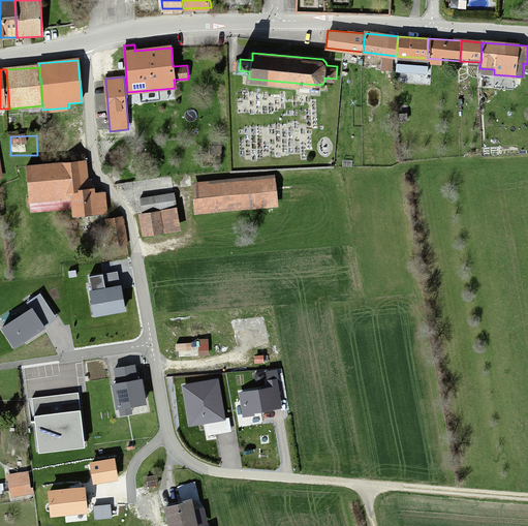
[(105,190),(87,192),(84,161),(27,166),(31,212),(74,208),(74,216),(107,213),(105,190)]
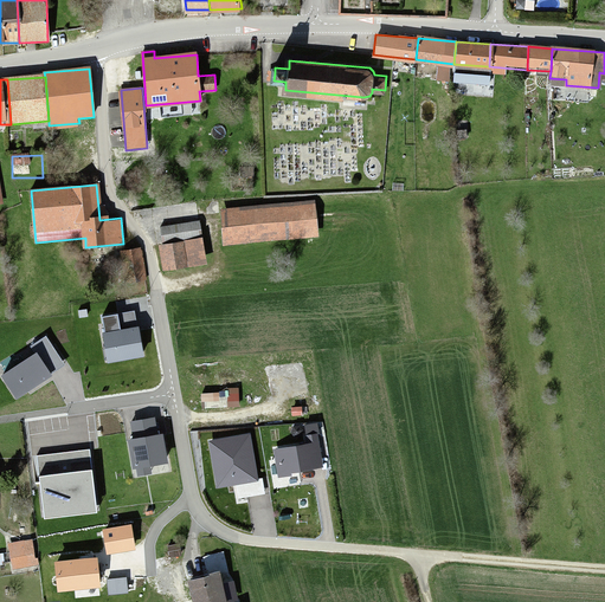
[(311,204),(221,209),(223,241),(314,235),(311,204)]
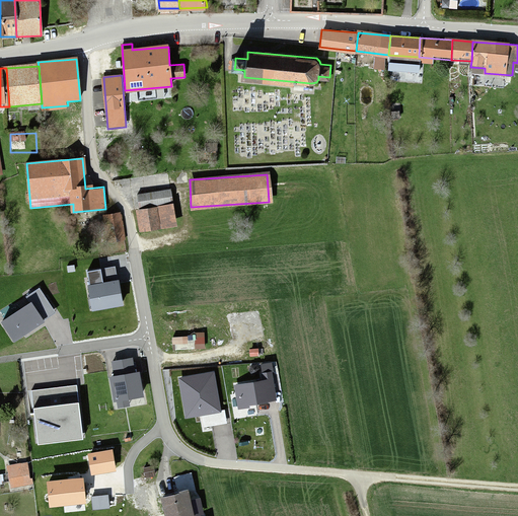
[(170,191),(138,194),(139,207),(171,204),(170,191)]
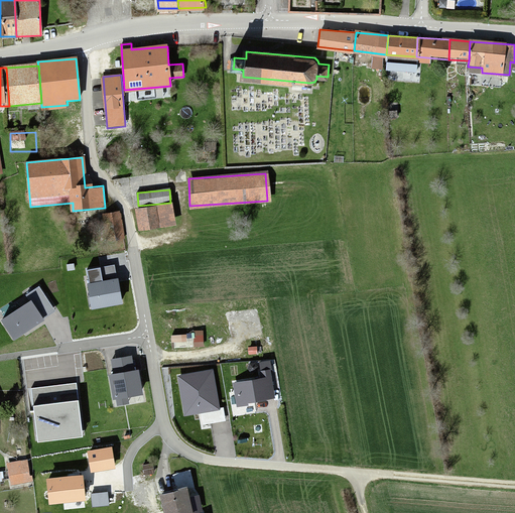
[(173,205),(136,209),(138,229),(175,225),(173,205)]
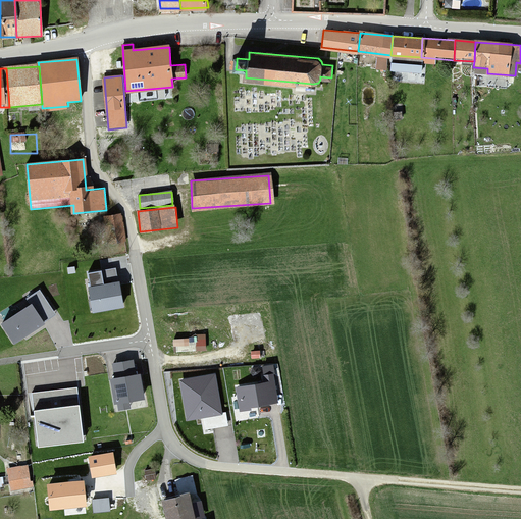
[(121,213),(104,215),(108,244),(125,241),(121,213)]
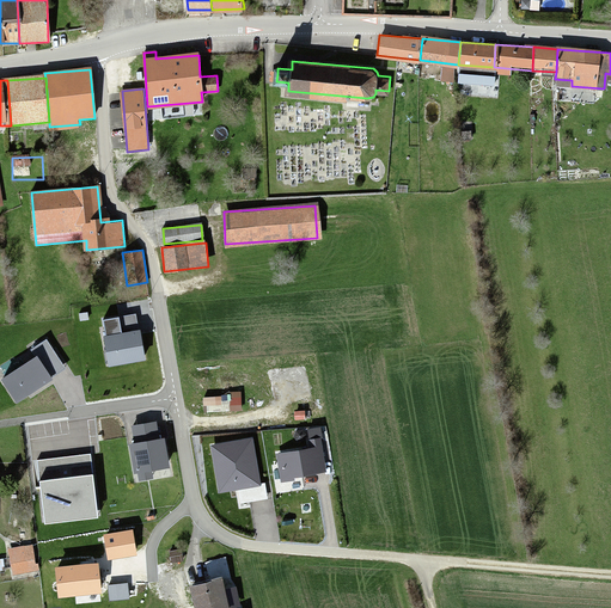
[(145,356),(136,312),(104,318),(108,335),(105,336),(110,362),(145,356)]
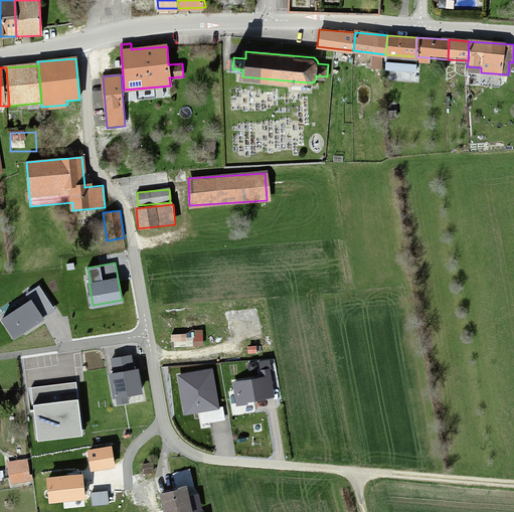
[(56,308),(40,285),(29,292),(33,299),(4,318),(15,335),(56,308)]
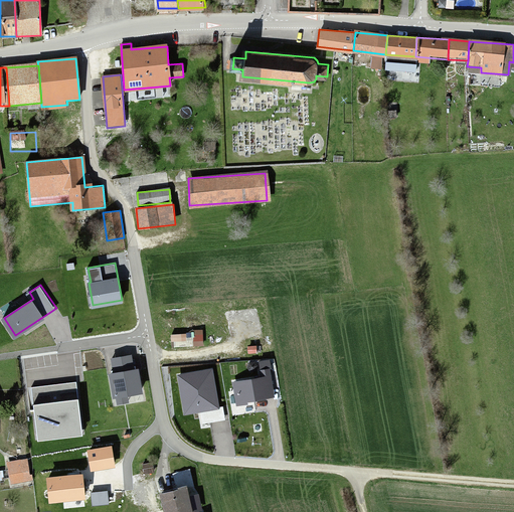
[(115,372),(111,373),(115,396),(117,395),(118,401),(130,400),(128,393),(142,391),(138,368),(134,369),(132,354),(113,357),(115,372)]
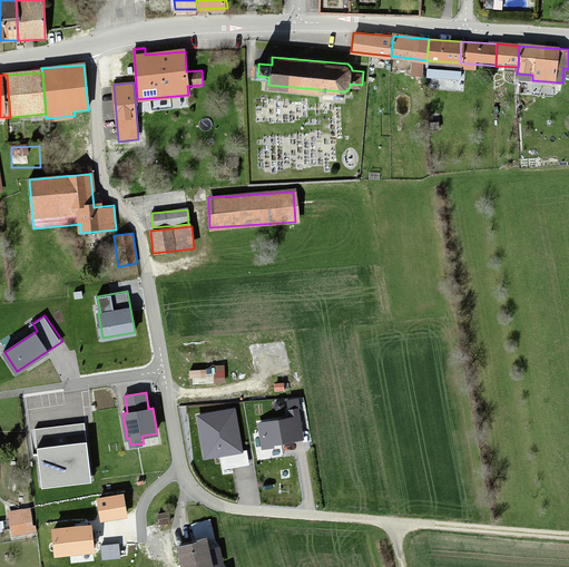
[(290,417),(260,422),(264,447),(274,445),(273,442),(304,437),(298,407),(288,409),(290,417)]
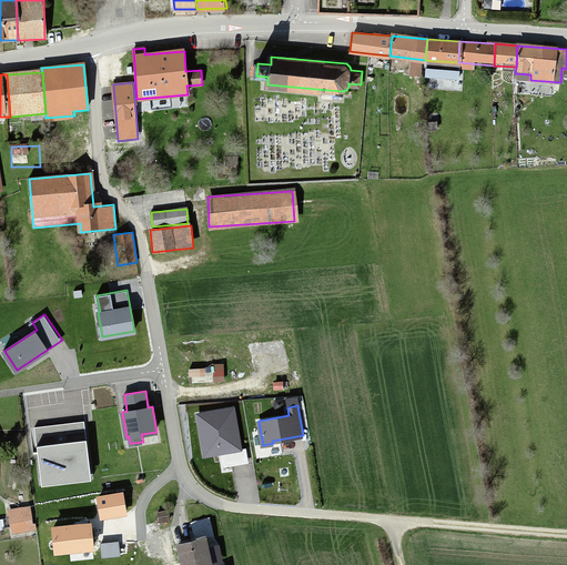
[(234,406),(198,413),(205,454),(242,447),(234,406)]
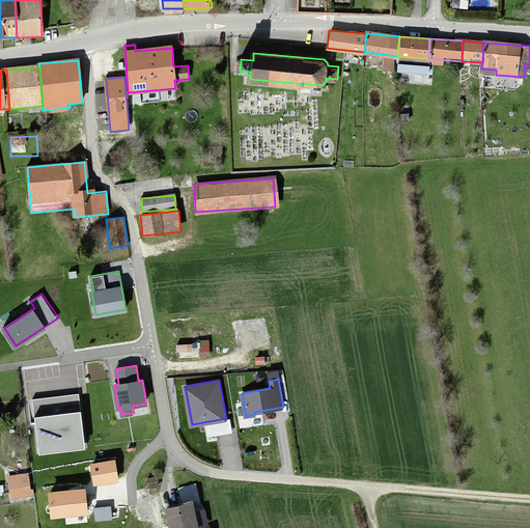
[(86,447),(79,391),(33,397),(39,452),(86,447)]
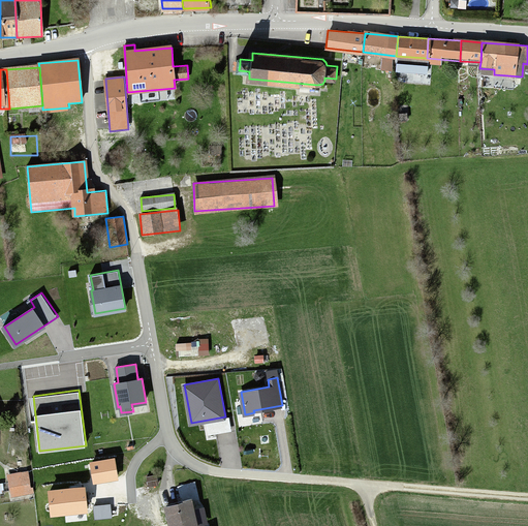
[(118,476),(115,457),(91,461),(94,481),(118,476)]
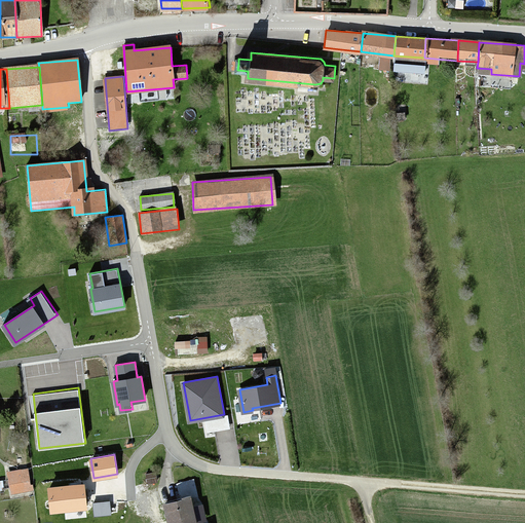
[(7,472),(11,494),(31,490),(26,468),(7,472)]
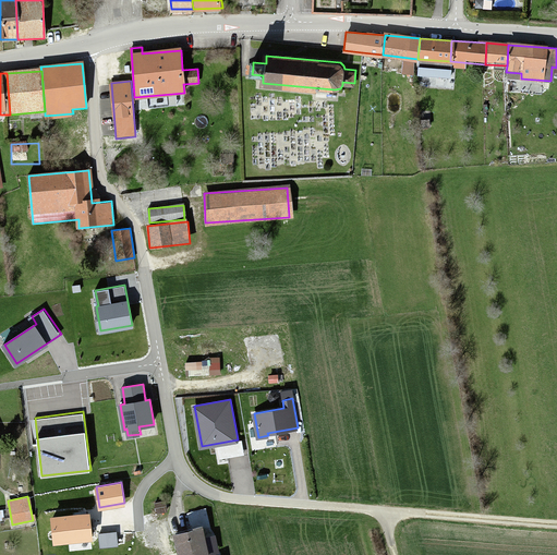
[(89,514),(52,517),(55,542),(92,539),(89,514)]
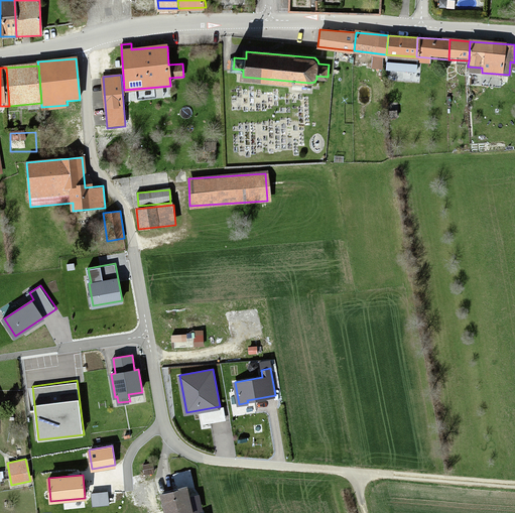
[(109,502),(108,490),(92,492),(94,504),(109,502)]
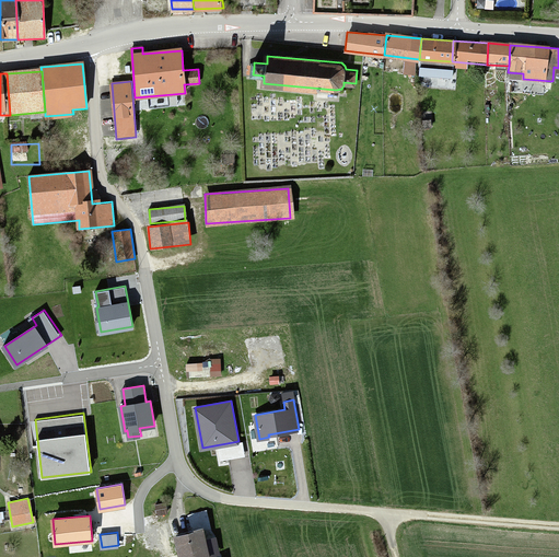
[(208,556),(202,533),(175,538),(178,556),(208,556)]
